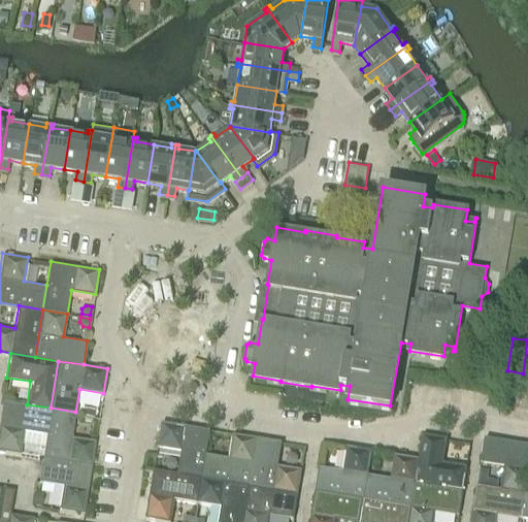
[(22,441),(44,445),(51,408),(27,404),(3,400),(0,416),(0,449),(20,453),(22,441)]
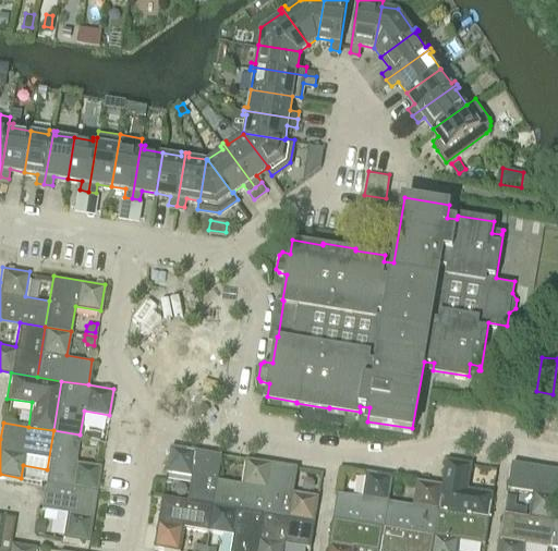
[(53,430),(47,469),(45,481),(96,490),(100,464),(75,460),(80,435),(53,430)]
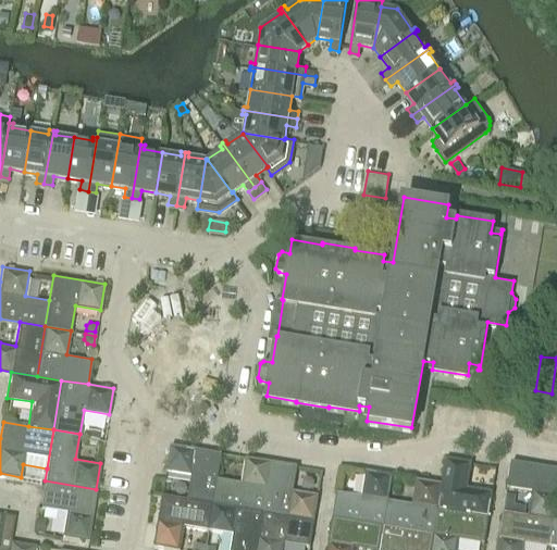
[(192,473),(187,497),(213,501),(218,476),(222,451),(171,442),(166,469),(192,473)]
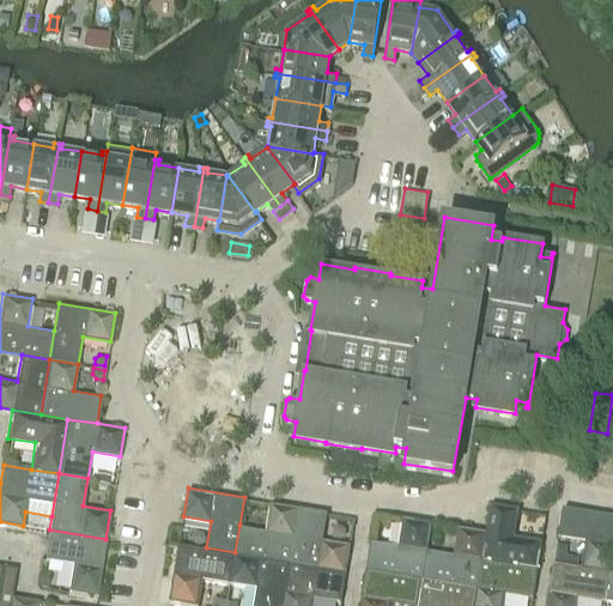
[(266,528),(240,525),(235,552),(290,562),(298,505),(271,501),(266,528)]
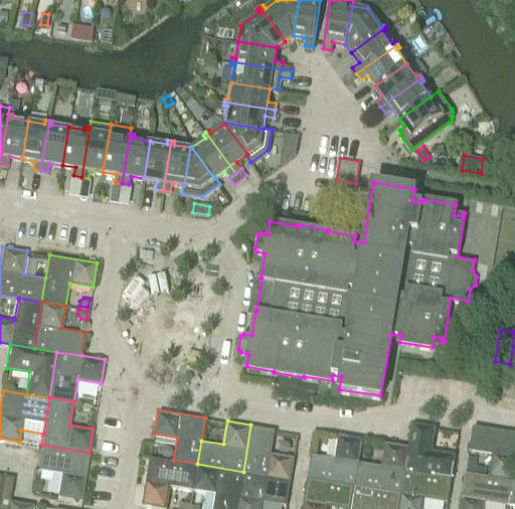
[(408,445),(404,469),(452,476),(456,453),(432,449),(436,426),(411,421),(408,445)]
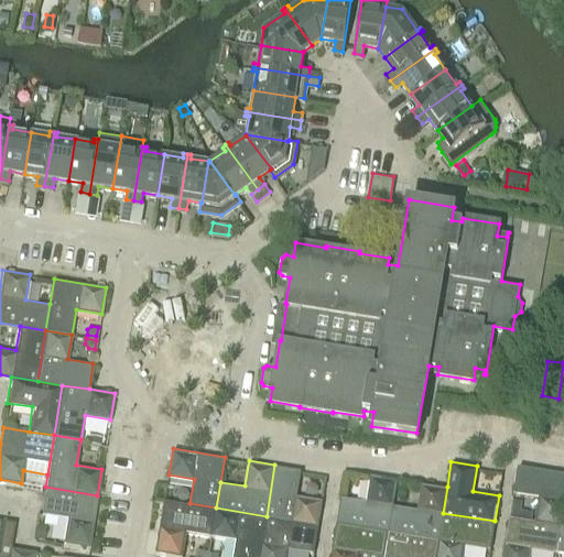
[(267,516),(317,524),(322,499),(296,494),(301,469),(274,465),(267,516)]
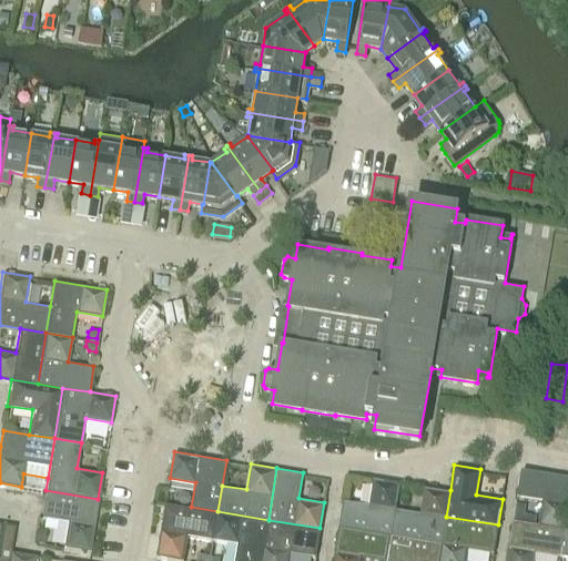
[(538,523),(565,528),(567,509),(567,475),(521,468),(517,495),(543,499),(538,523)]
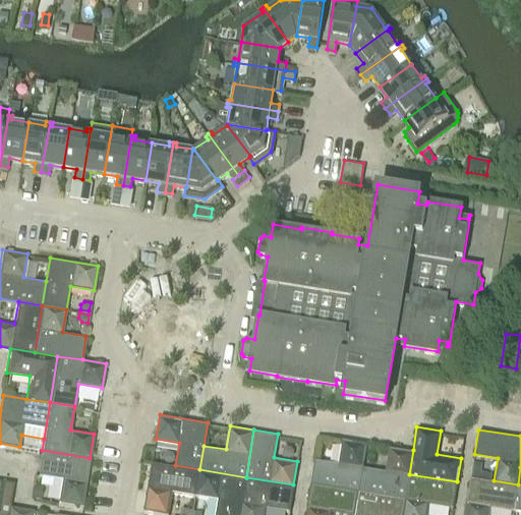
[(314,458),(310,481),(358,490),(362,465),(366,442),(342,438),(338,461),(314,458)]
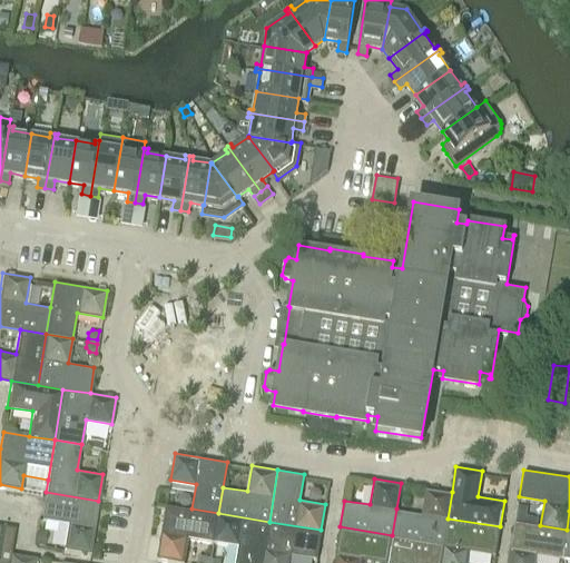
[(443,544),(448,519),(452,492),(425,487),(421,513),(396,509),(392,535),(443,544)]
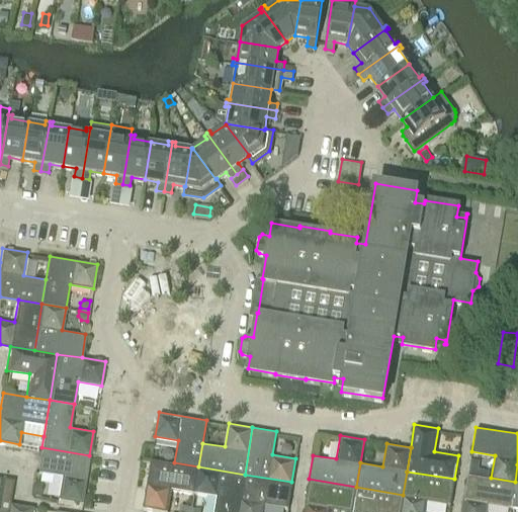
[(82,502),(89,455),(41,447),(38,471),(61,475),(57,498),(82,502)]
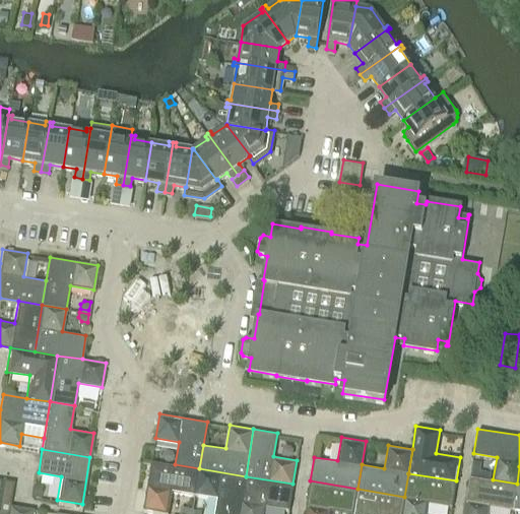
[(172,489),(195,493),(199,468),(175,464),(151,460),(143,508),(168,512),(172,489)]
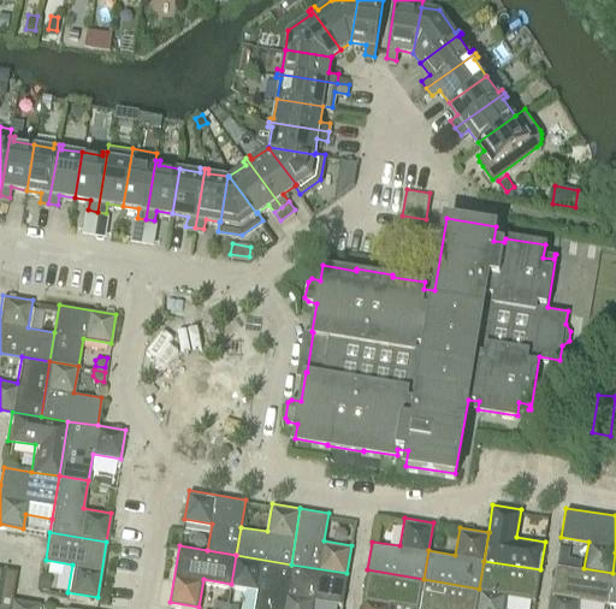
[(560,549),(557,563),(567,565),(569,550),(560,549)]
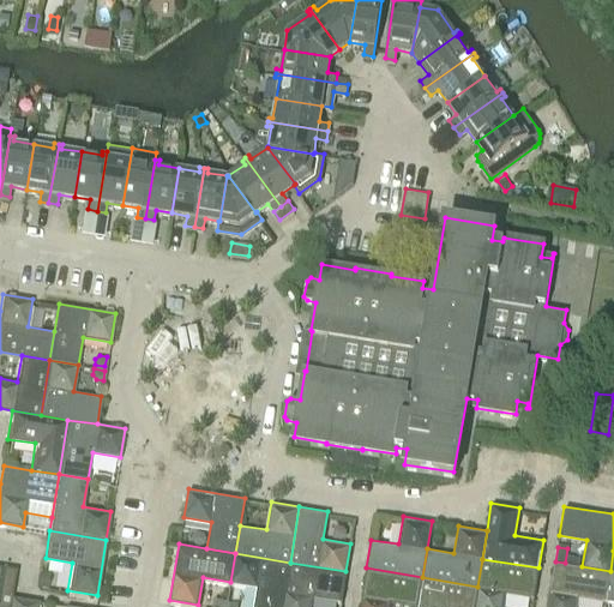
[(282,606),(290,563),(235,553),(230,582),(257,587),(253,606),(282,606)]
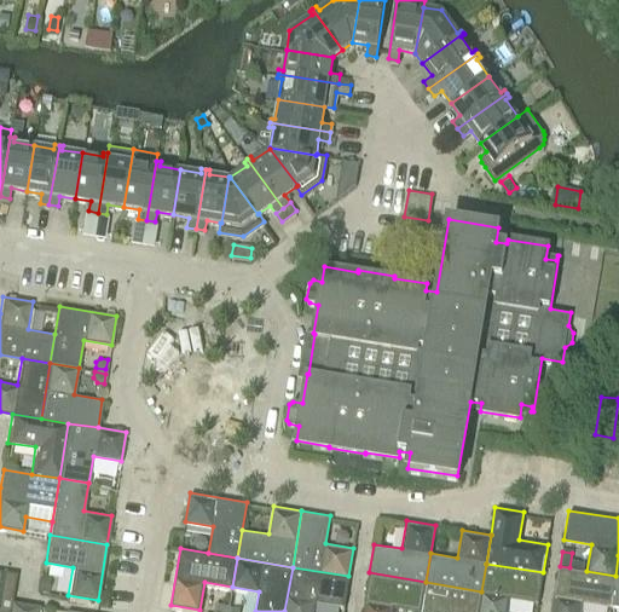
[(486,564),(481,592),(476,611),(507,611),(510,596),(538,601),(543,572),(486,564)]
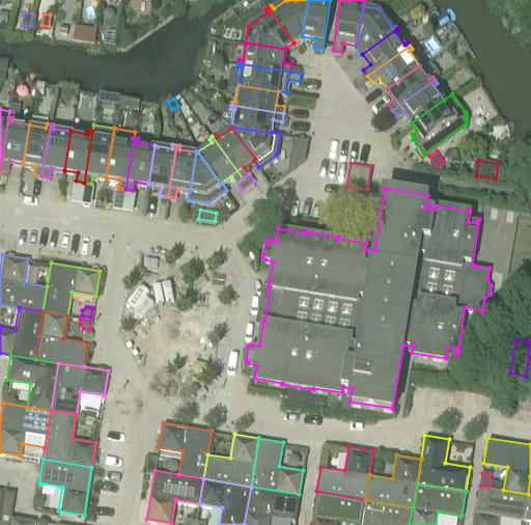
[(524,519),(528,494),(503,490),(488,487),(480,486),(479,486),(472,524),(498,524),(500,515),(524,519)]
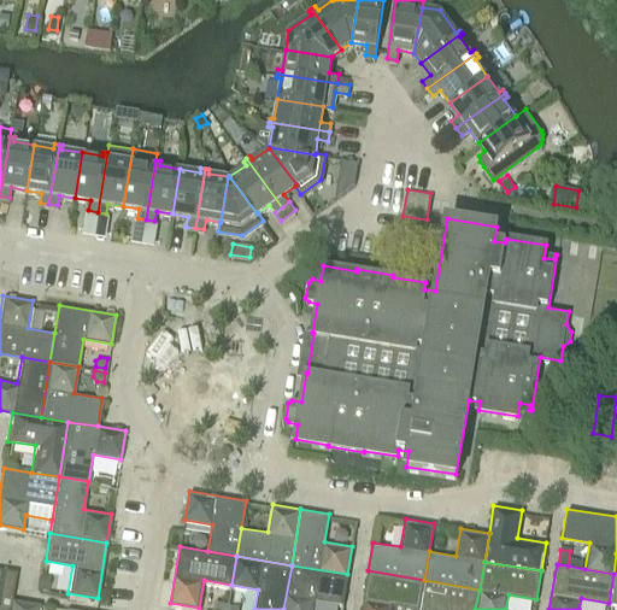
[(347,574),(292,565),(283,609),(312,609),(315,598),(342,603),(347,574)]
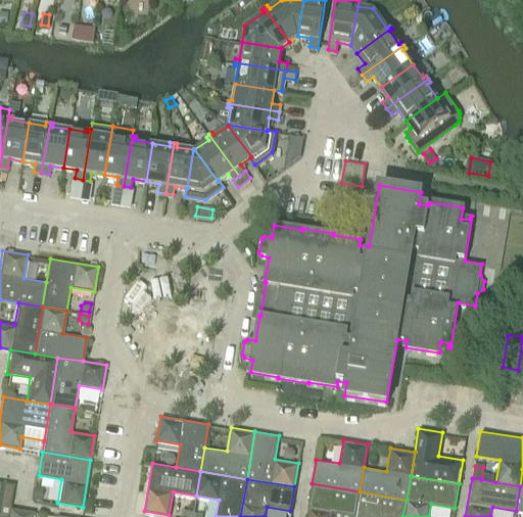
[(0,516),(7,516),(9,508),(13,484),(0,481),(0,516)]
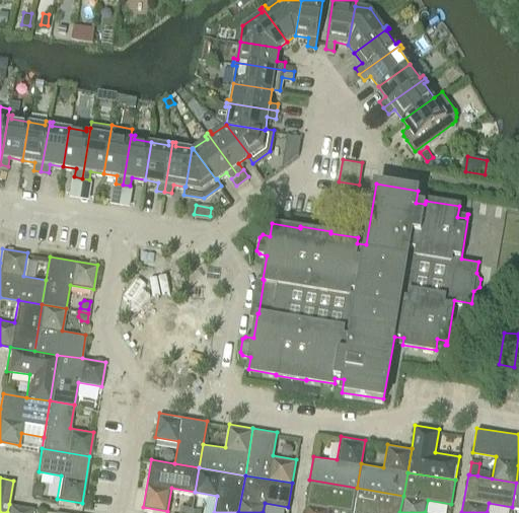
[(353,512),(357,488),(309,480),(303,512),(328,512),(330,508),(353,512)]
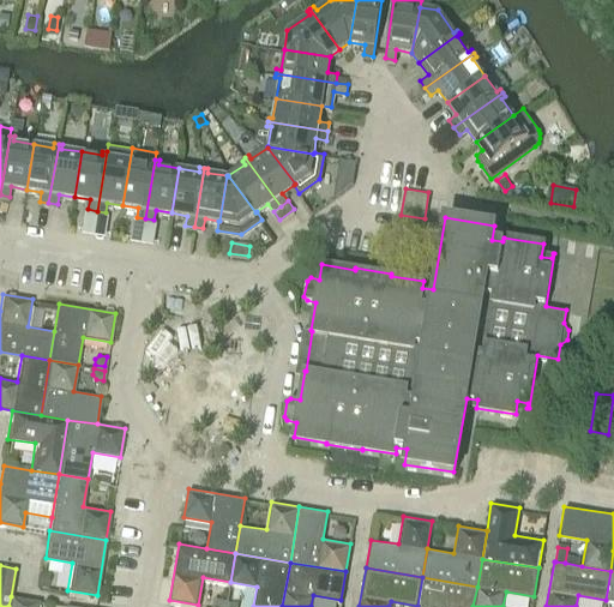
[(40,569),(38,582),(41,582),(48,583),(49,570),(43,569),(40,569)]
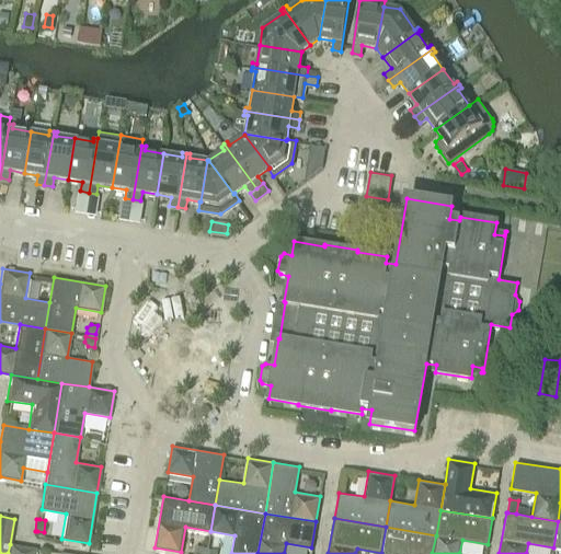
[(432,553),(436,535),(386,527),(381,553),(380,553),(432,553)]
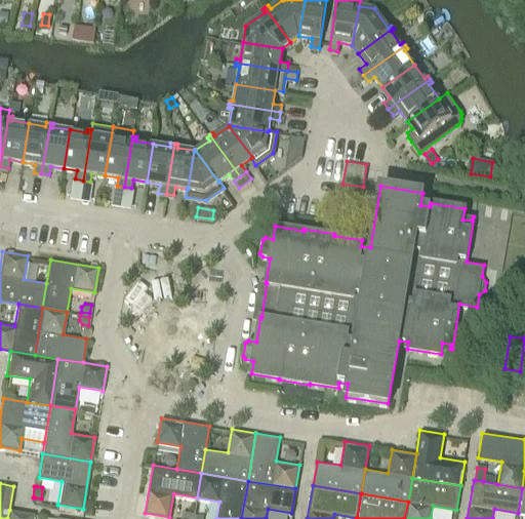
[(184,509),(183,516),(191,518),(192,511),(184,509)]
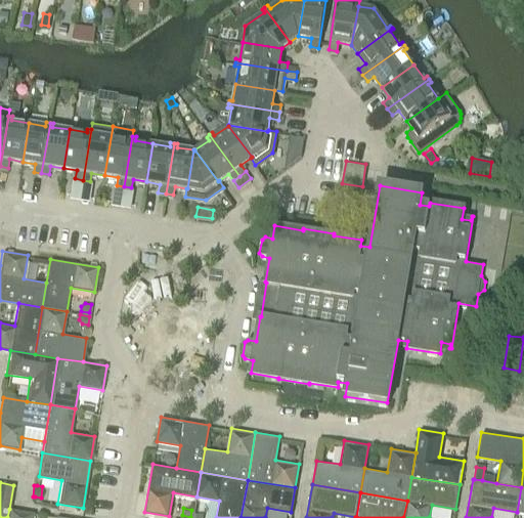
[(9,509),(7,517),(32,517),(34,513),(9,509)]
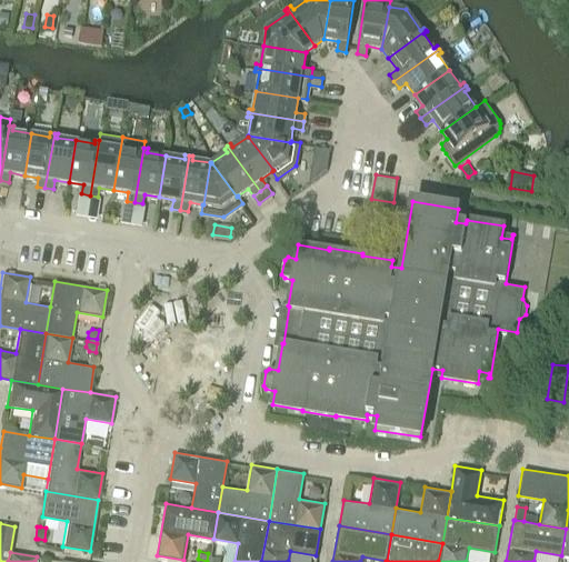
All buildings are outlined.
